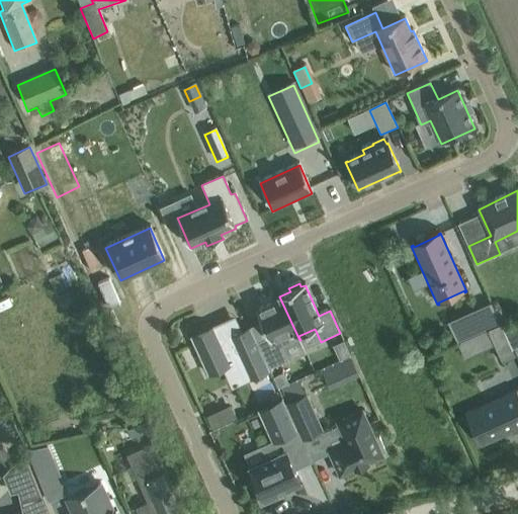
[(257,311),(256,312),(268,338),(257,343),(269,370),(288,361),(282,348),(299,340),(279,296),(278,297),(278,298),(279,298),(280,301),(258,312),(257,311)]
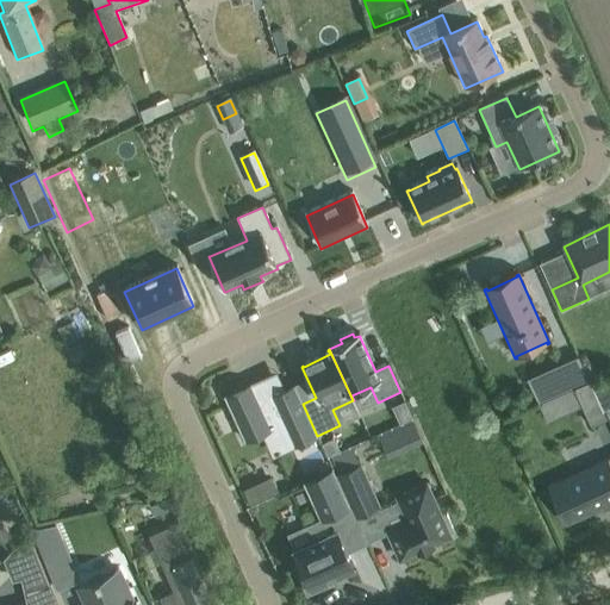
[(578,363),(546,378),(555,399),(587,385),(578,363)]
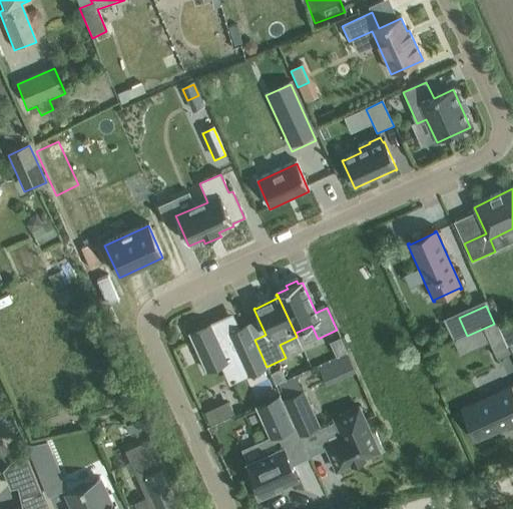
[(190,334),(189,335),(206,374),(208,373),(208,372),(226,364),(227,364),(228,364),(228,363),(235,360),(244,378),(247,376),(248,378),(249,378),(249,377),(265,370),(266,371),(267,370),(246,326),(245,327),(245,328),(230,335),(230,334),(228,335),(229,336),(218,341),(211,325),(209,326),(210,326),(191,335),(190,334)]
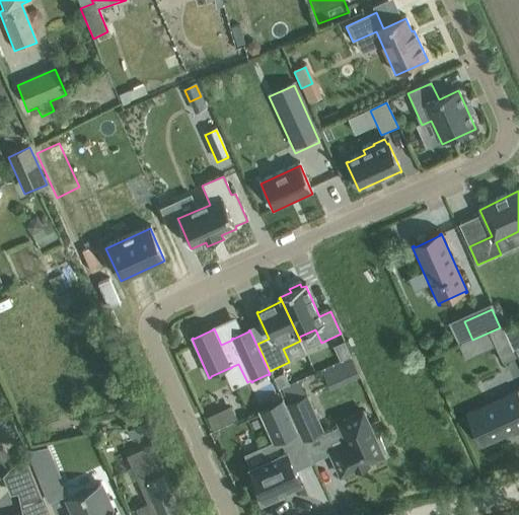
[(518,336),(518,334),(508,339),(514,351),(518,348),(518,336)]
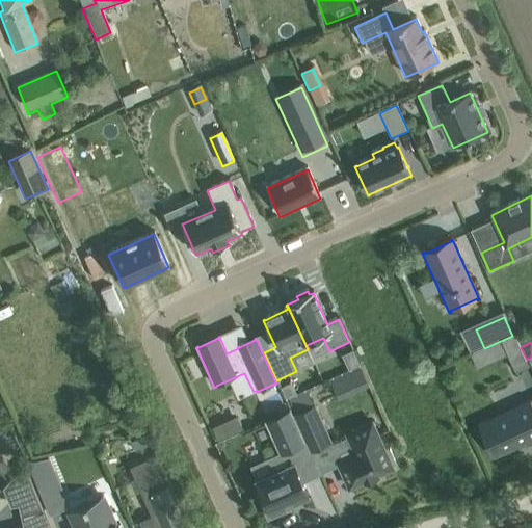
[(485,348),(470,355),(477,371),(491,364),(485,348)]
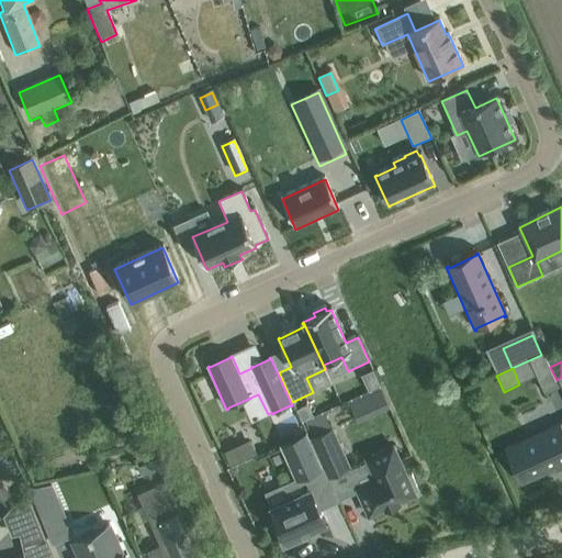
[(373,376),(362,381),(368,394),(380,389),(373,376)]
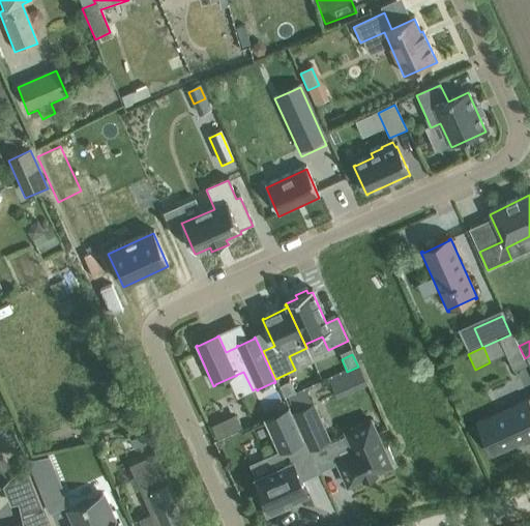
[(360,371),(346,377),(353,395),(369,388),(360,371)]
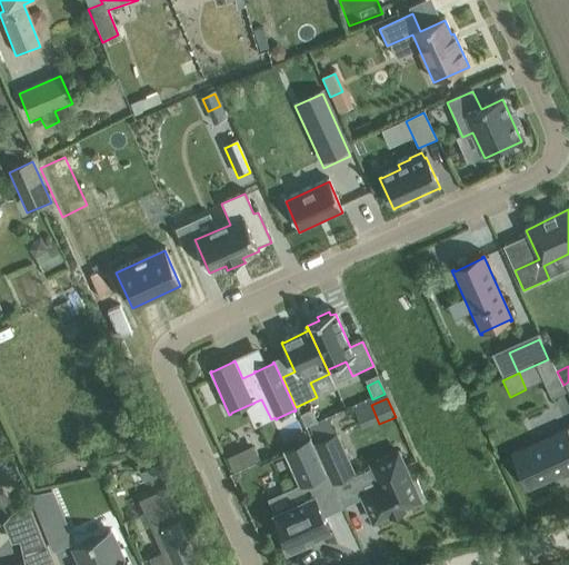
[(312,415),(301,419),(308,432),(318,427),(312,415)]
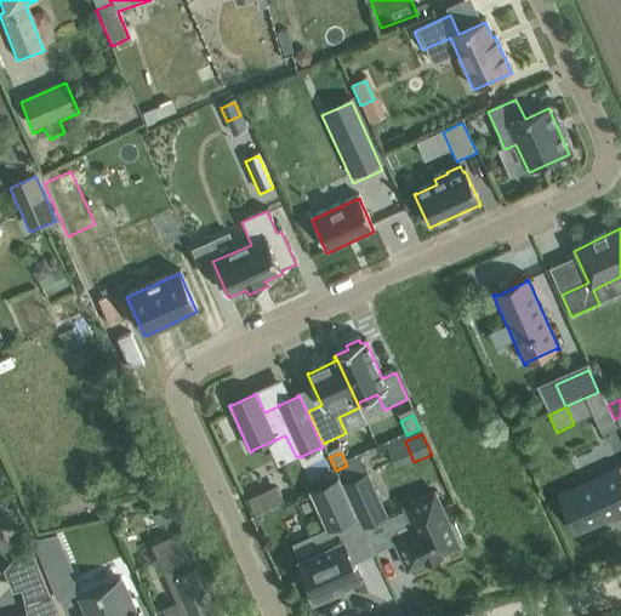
[(620,518),(620,475),(617,468),(558,496),(575,536),(613,519),(614,523),(620,518)]
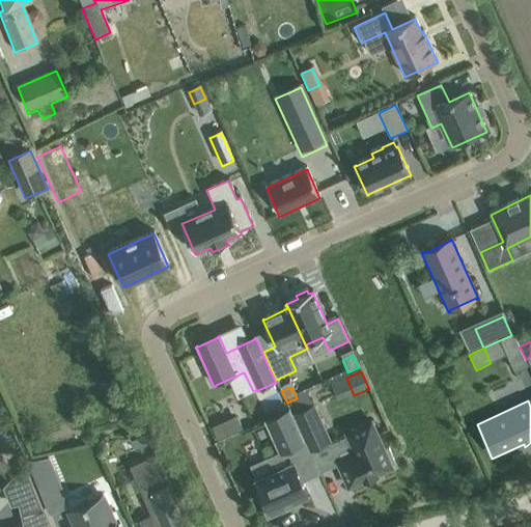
[(312,407),(292,416),(310,453),(329,445),(312,407)]
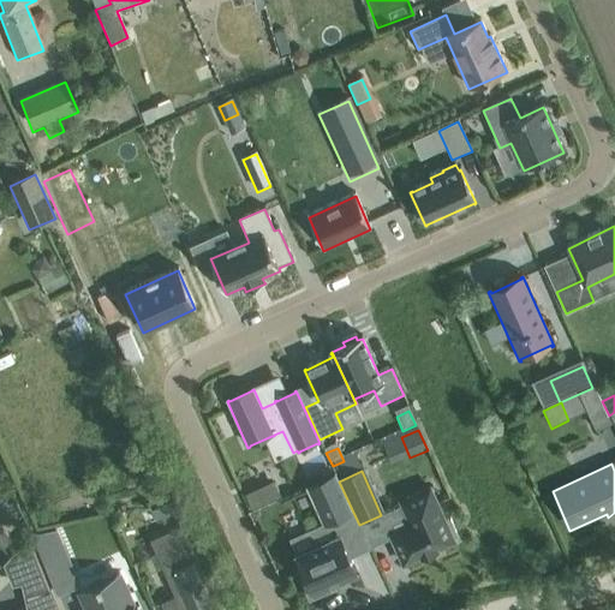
[(334,477),(308,489),(326,528),(352,516),(334,477)]
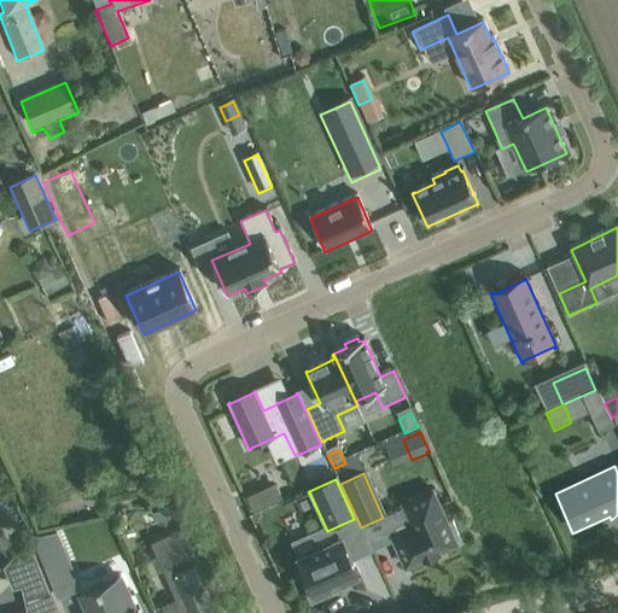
[(273,491),(249,502),(255,517),(280,506),(273,491)]
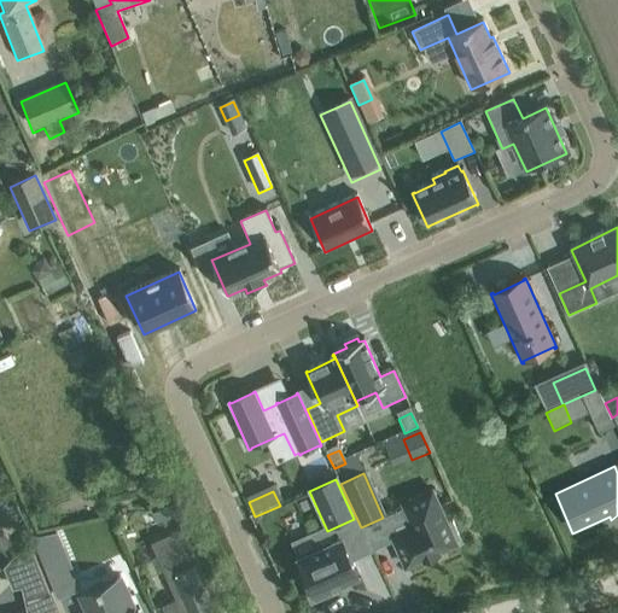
[(433,495),(404,508),(415,532),(394,542),(407,571),(429,561),(430,564),(442,559),(441,556),(458,548),(455,543),(460,542),(454,527),(449,529),(433,495)]
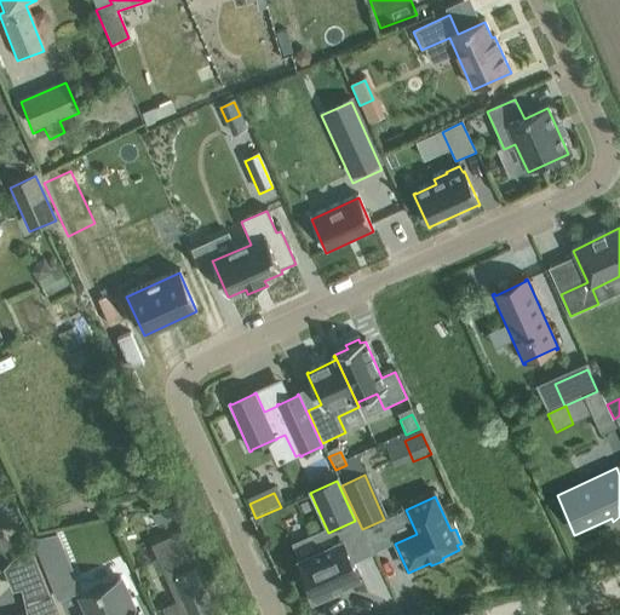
[(171,512),(153,521),(158,530),(176,523),(171,512)]
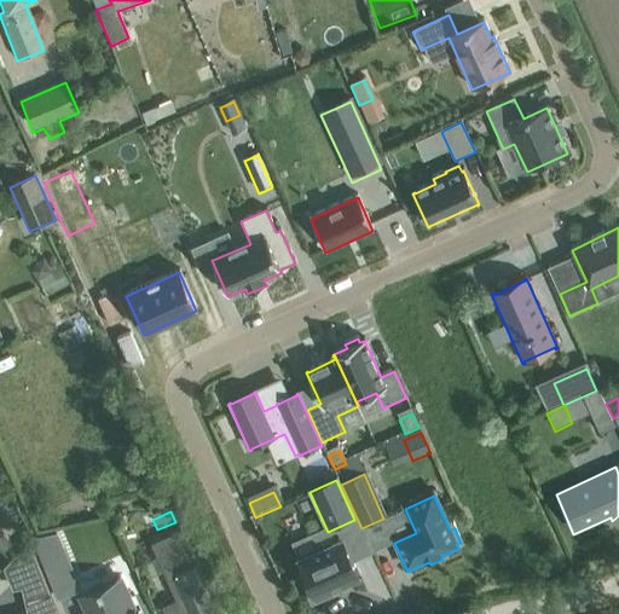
[(181,532),(169,537),(175,550),(157,559),(177,602),(162,609),(163,613),(219,613),(180,525),(179,525),(181,532)]
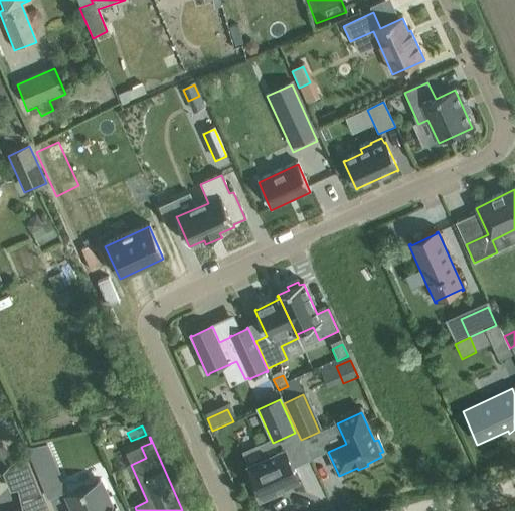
[(298,482),(285,452),(247,468),(258,489),(253,491),(260,504),(281,495),(279,490),(298,482)]
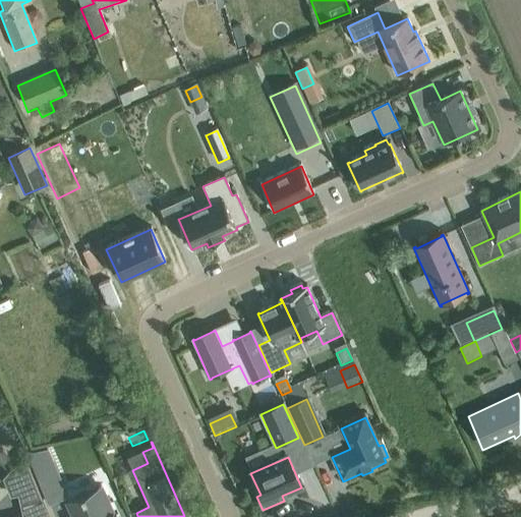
[(24,459),(4,479),(11,498),(38,492),(24,459)]
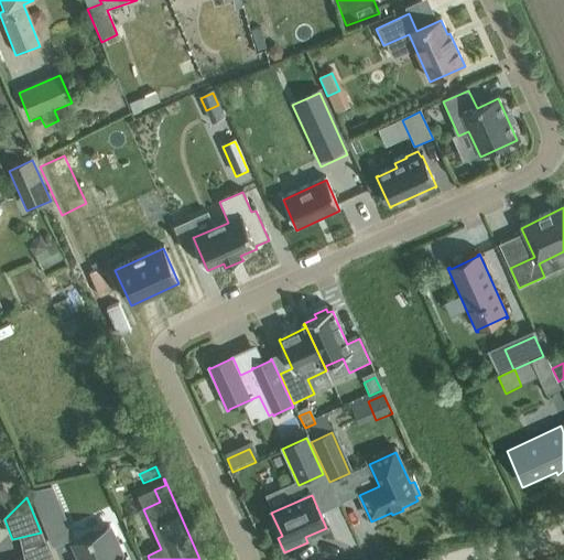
[(58,508),(40,516),(53,549),(72,541),(58,508)]
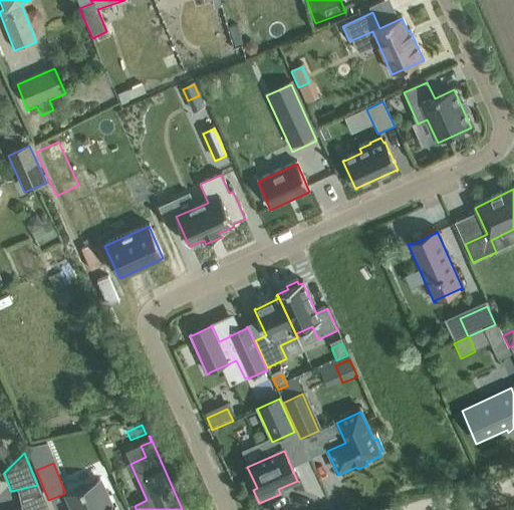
[(81,491),(67,498),(72,509),(112,509),(111,508),(112,508),(112,506),(111,507),(99,483),(85,489),(84,487),(80,489),(81,491)]
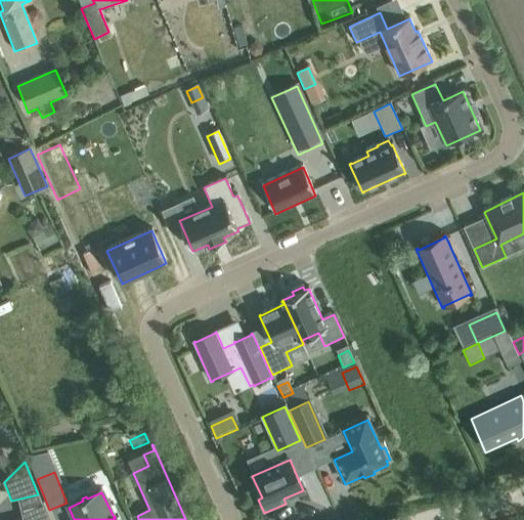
[(48,519),(43,506),(29,509),(31,519),(48,519)]
